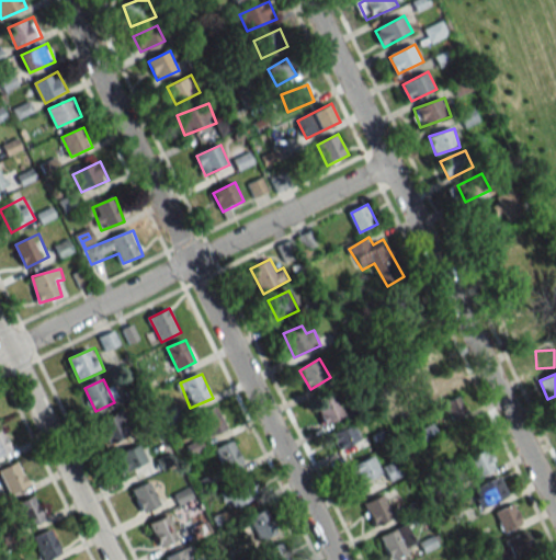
[(347,416),(336,392),(317,401),(327,425),(347,416)]
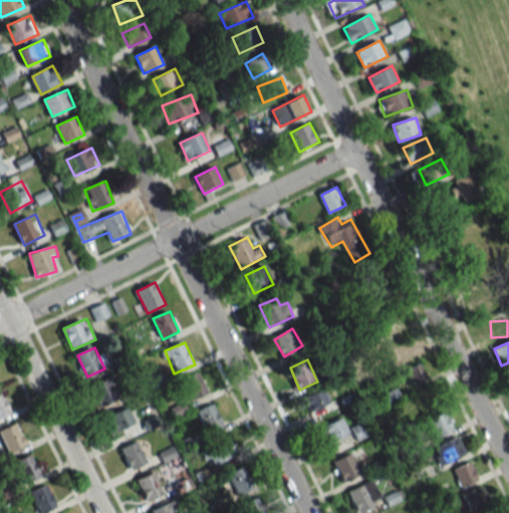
[(430,378),(423,363),(409,369),(416,385),(430,378)]
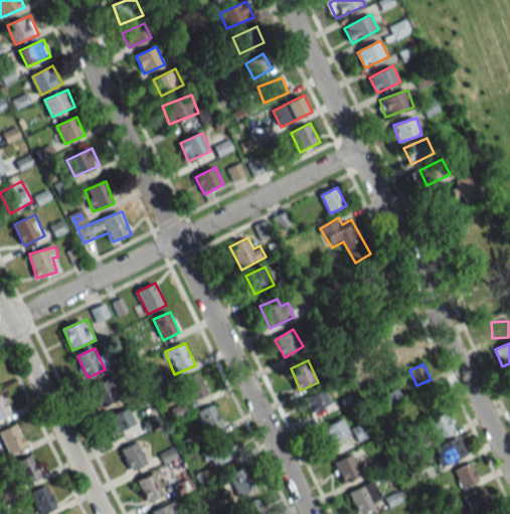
[(185,380),(193,401),(209,394),(201,374),(185,380)]
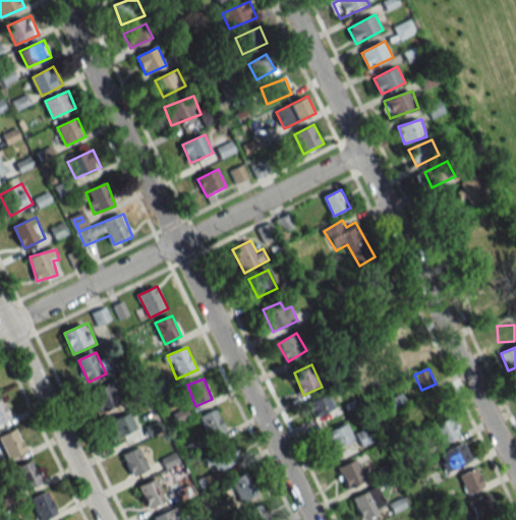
[(94,391),(101,412),(122,405),(115,384),(94,391)]
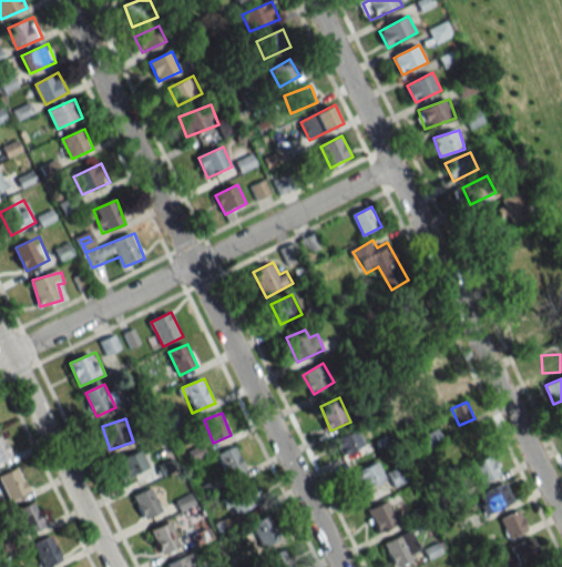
[(344,456),(367,445),(360,431),(337,441),(344,456)]
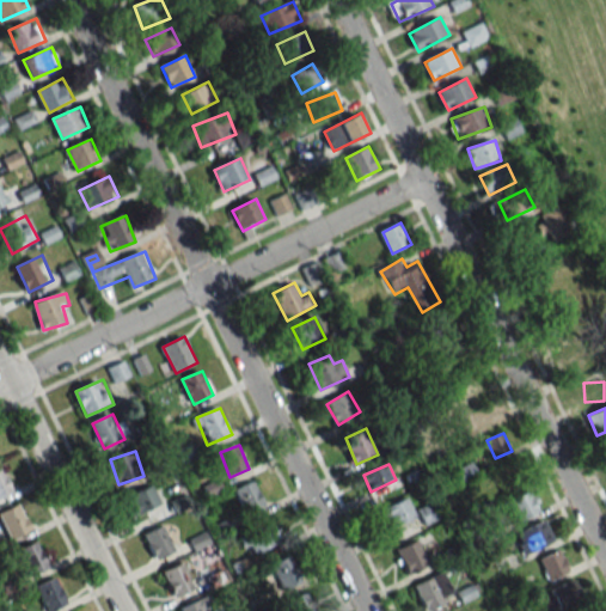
[(249,515),(268,506),(256,481),(237,490),(249,515)]
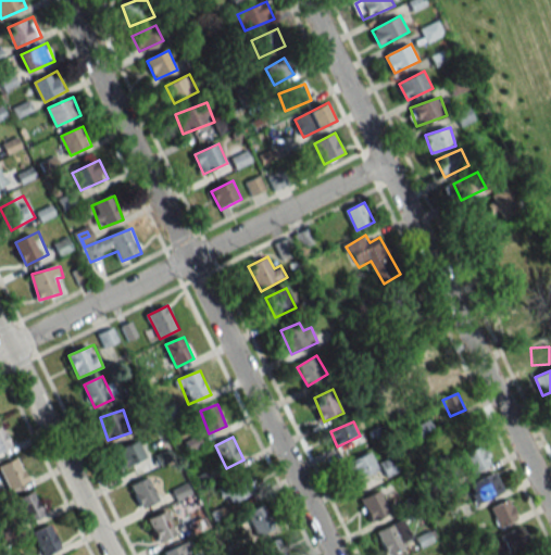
[(116,452),(124,469),(148,458),(140,441),(116,452)]
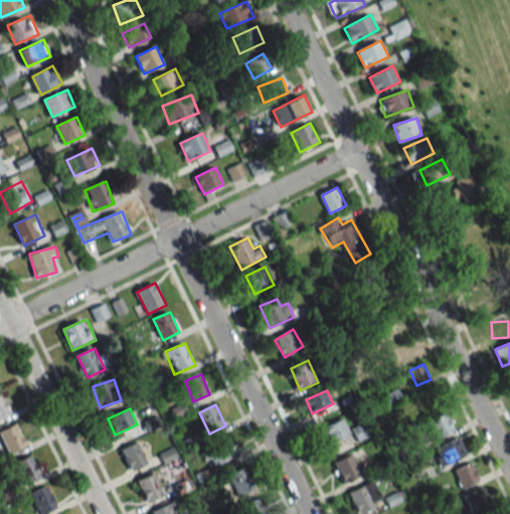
[(432,420),(439,439),(458,430),(450,412),(432,420)]
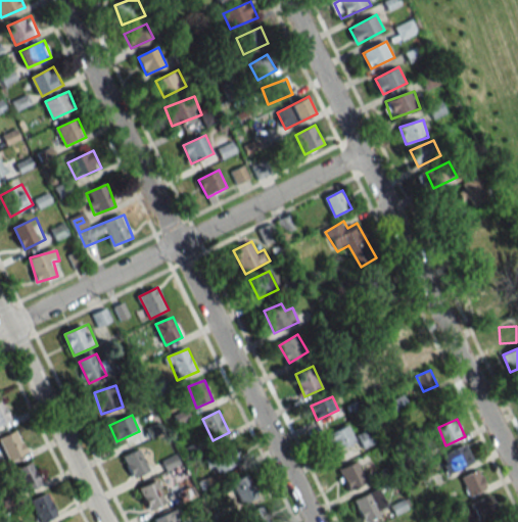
[(335,453),(359,440),(350,425),(327,437),(335,453)]
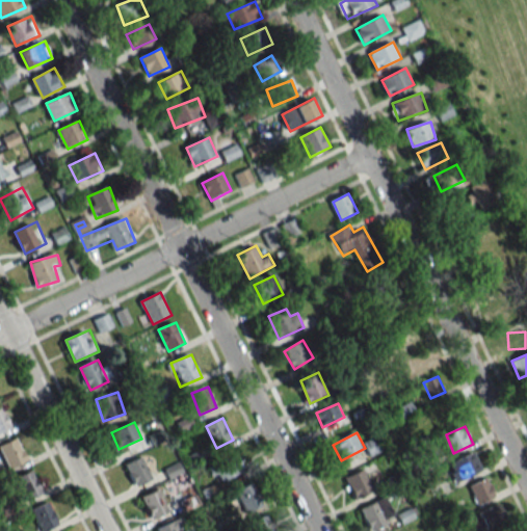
[(11,470),(29,461),(19,437),(0,446),(11,470)]
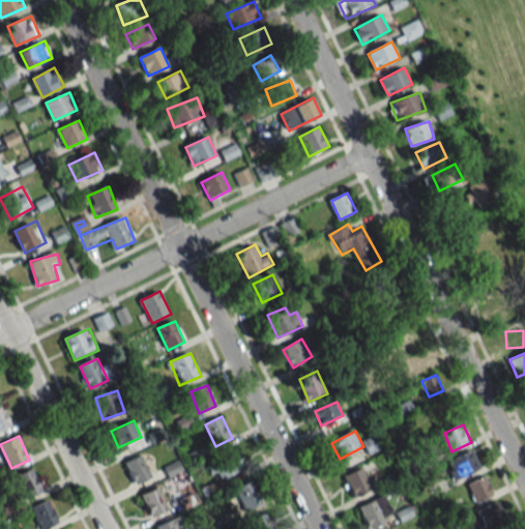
[(456,481),(483,468),(473,450),(447,464),(456,481)]
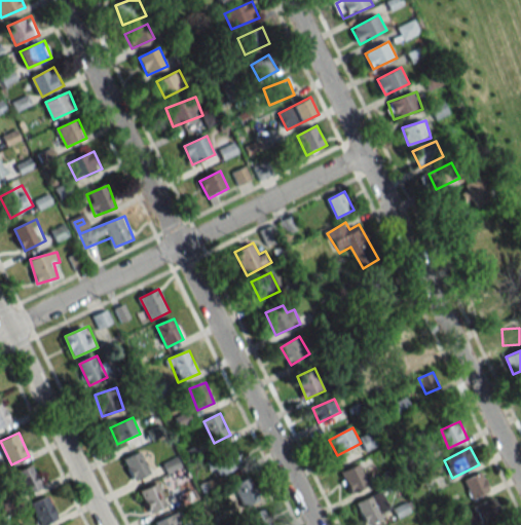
[(221,478),(245,465),(236,449),(213,461),(221,478)]
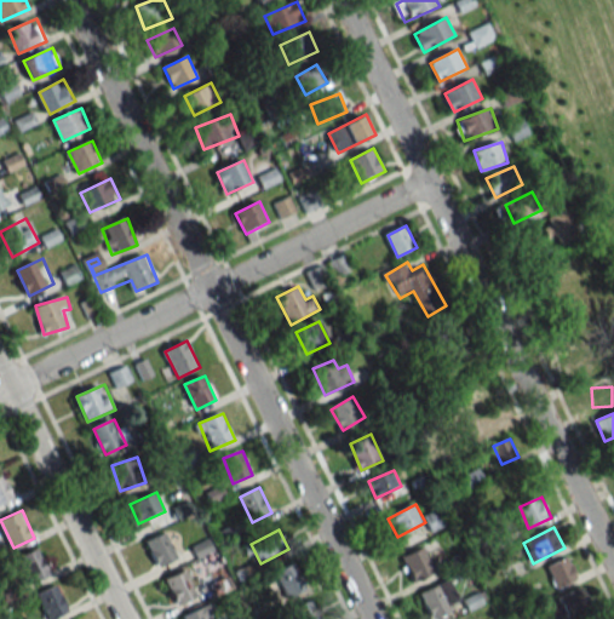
[(179,560),(168,533),(149,542),(159,567),(179,560)]
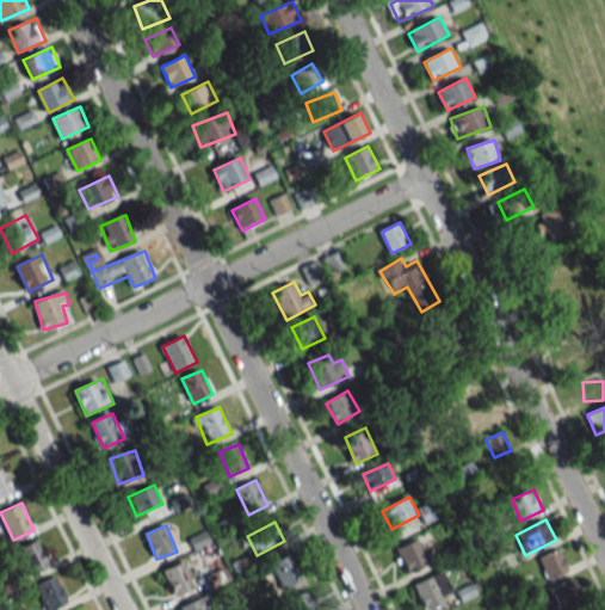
[(32,575),(51,566),(38,540),(19,549),(32,575)]
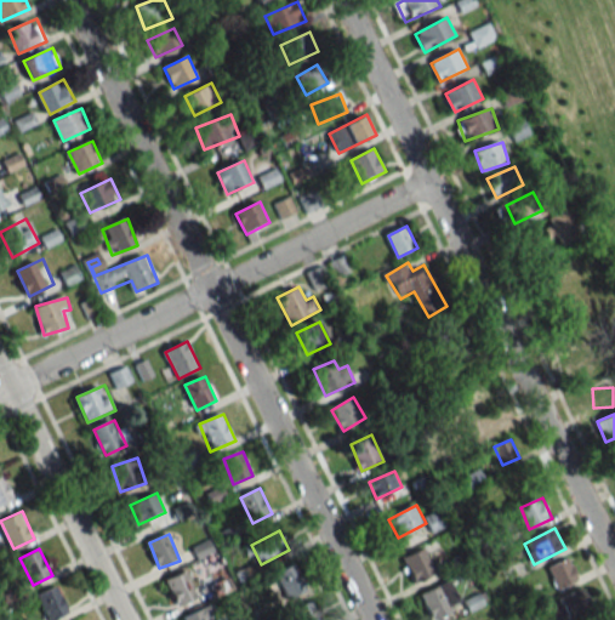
[(404,559),(416,584),(438,573),(426,549),(404,559)]
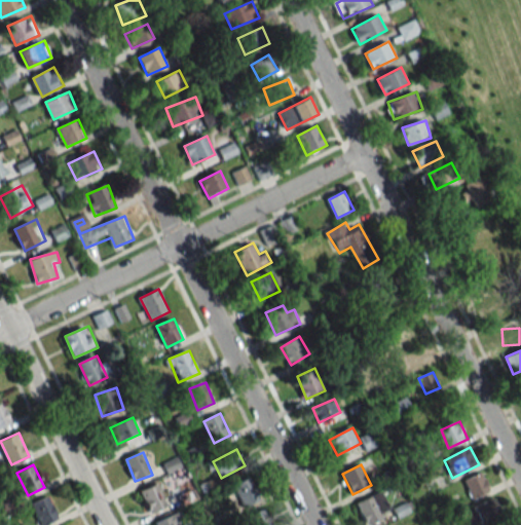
[(466,481),(474,499),(491,491),(483,473),(466,481)]
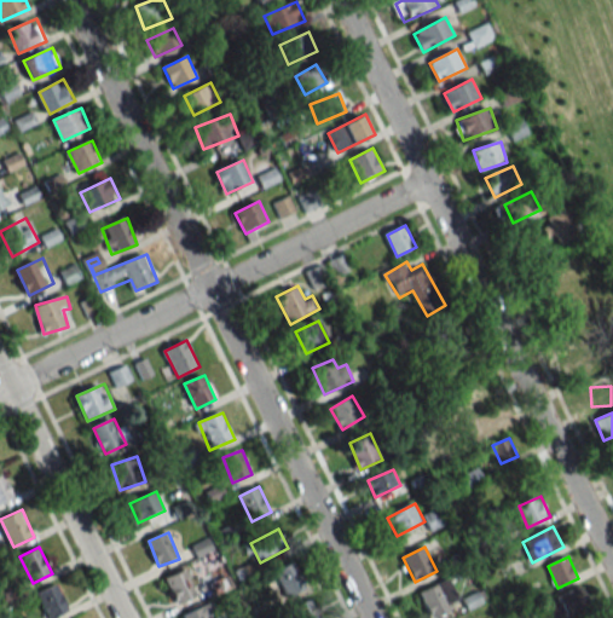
[(276,572),(290,598),(308,587),(294,562),(276,572)]
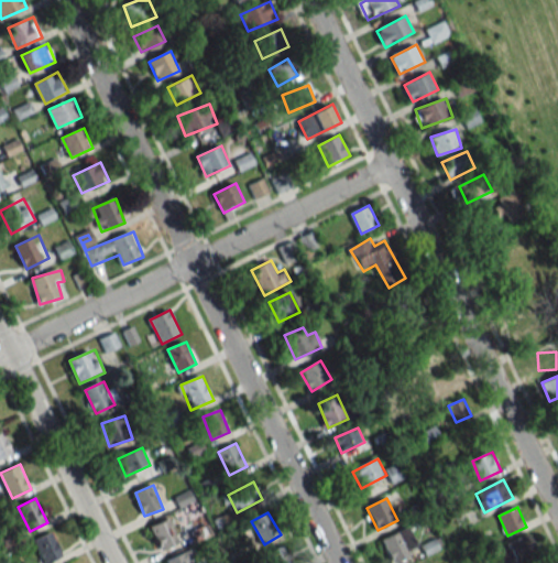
[(162,550),(181,542),(170,519),(152,527),(162,550)]
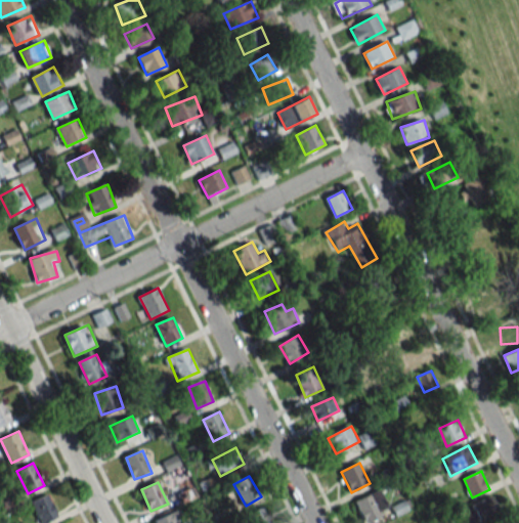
[(356,504),(368,522),(371,522),(391,511),(380,489),(356,504)]
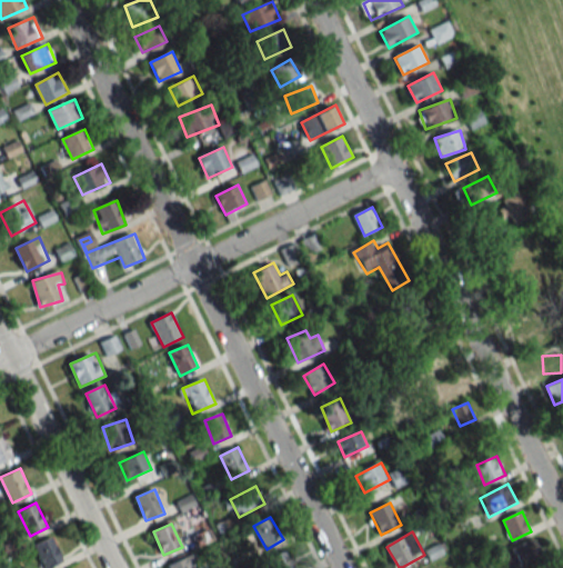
[(52,567),(66,562),(54,537),(37,545),(47,567),(52,567)]
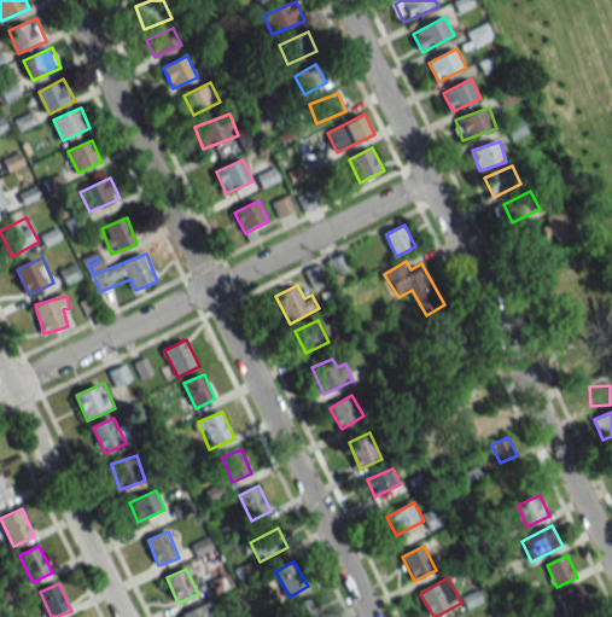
[(569,616),(590,603),(581,583),(554,599),(555,599),(537,609),(541,616),(561,616),(565,615),(566,616),(569,616)]
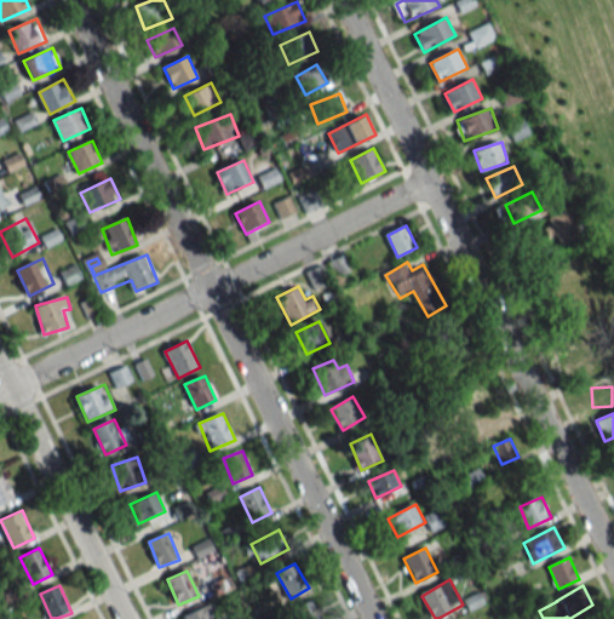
[(296,611),(299,618),(328,618),(320,600),(296,611)]
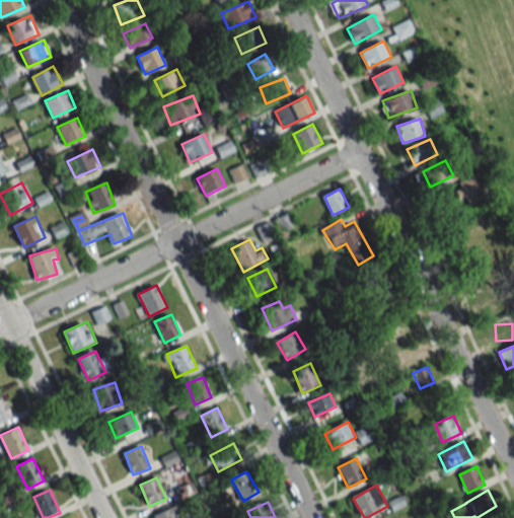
[(181,517),(178,507),(153,516),(153,517),(181,517)]
